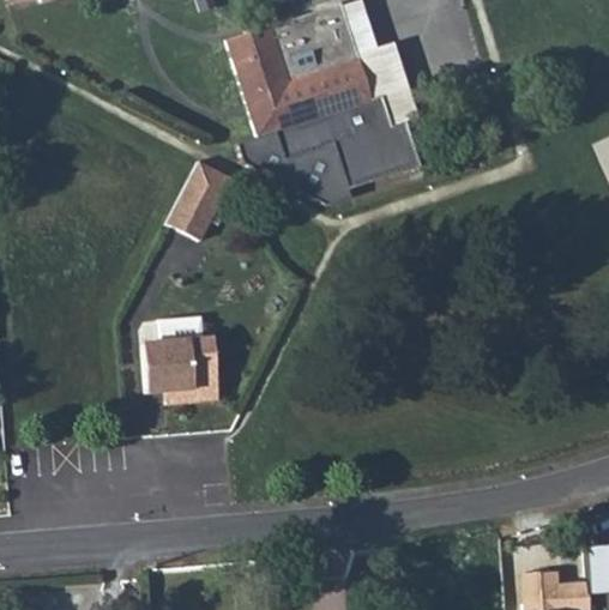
[(360,0),(353,2),(357,16),(347,19),(355,47),(366,43),(392,125),(405,120),(418,116),(395,41),(378,46),(363,0),(360,0)]
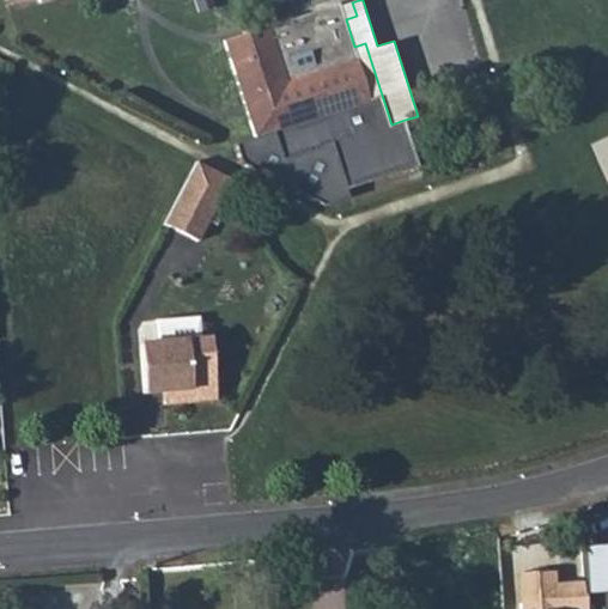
[(224,40),(231,65),(256,133),(237,140),(242,162),(326,202),(350,193),(347,187),(419,164),(405,120),(391,125),(365,43),(354,47),(346,19),(357,16),(352,2),(341,6),(340,2),(271,25),(224,40)]
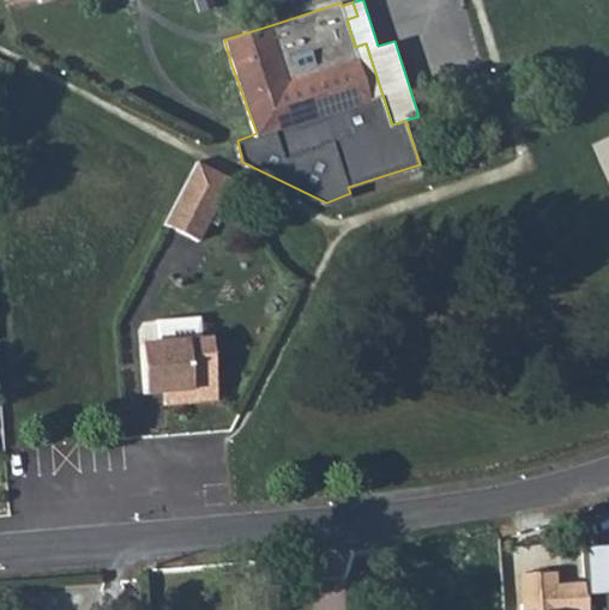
[(231,176),(198,158),(164,222),(198,239),(209,218),(217,222),(225,206),(217,201),(231,176)]
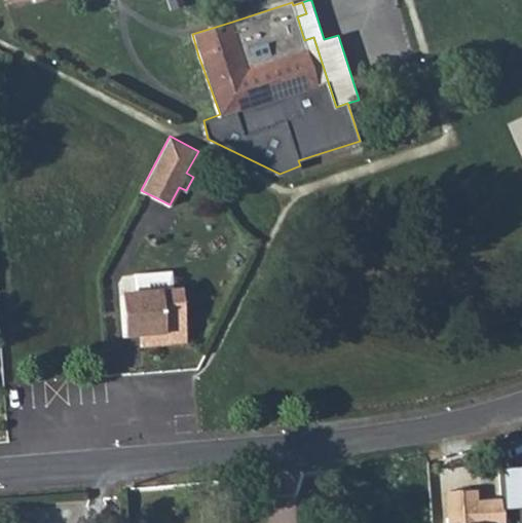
[(143,336),(187,333),(183,288),(121,291),(125,337),(143,336)]
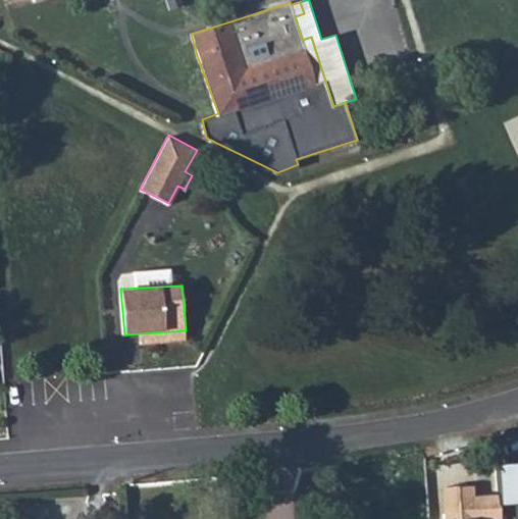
[(142,333),(143,345),(187,342),(186,330),(142,333)]
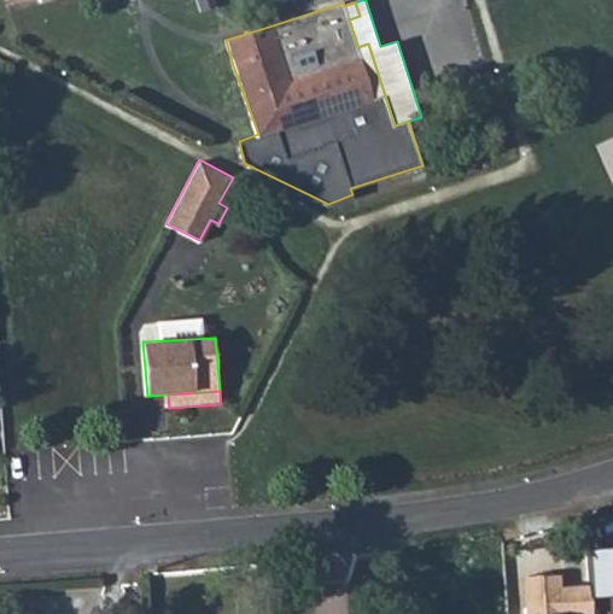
[(612,545),(591,548),(594,583),(594,592),(612,591),(612,545)]
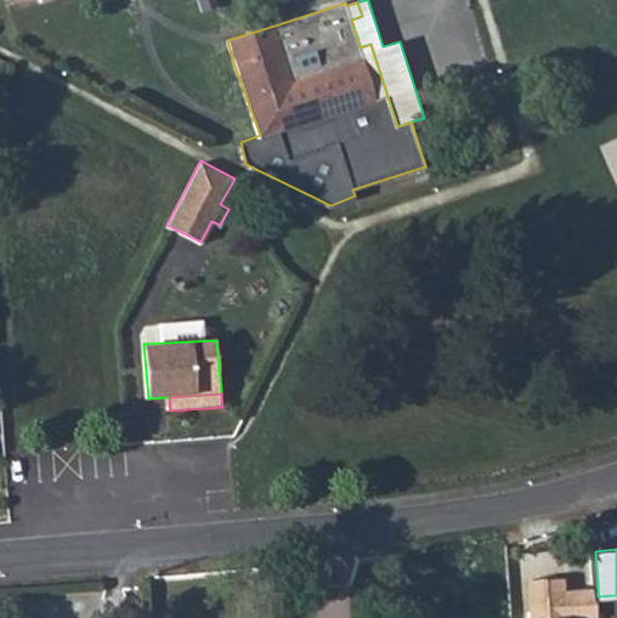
[(530,608),(567,607),(567,600),(576,600),(576,588),(567,588),(567,573),(528,574),(530,608)]
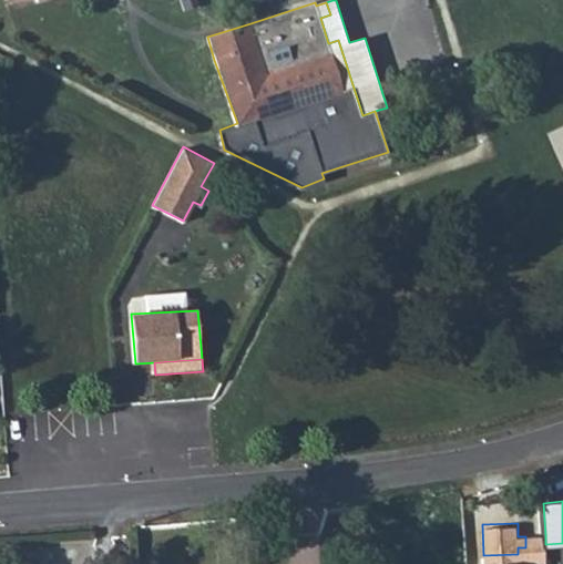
[(483,555),(483,563),(533,563),(548,563),(545,544),(545,535),(525,536),(525,547),(518,547),(518,554),(483,555)]
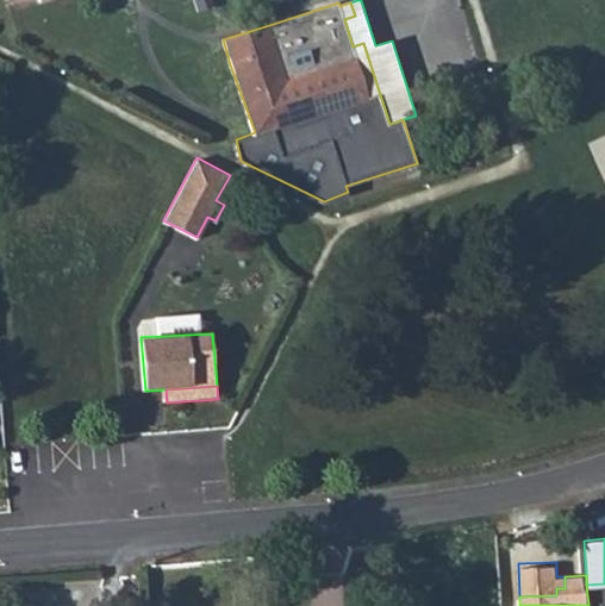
[(419,593),(420,605),(441,605),(441,592),(419,593)]
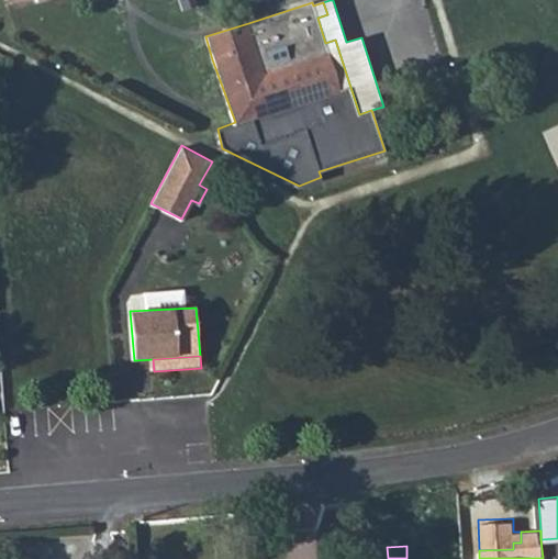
All buildings are outlined.
